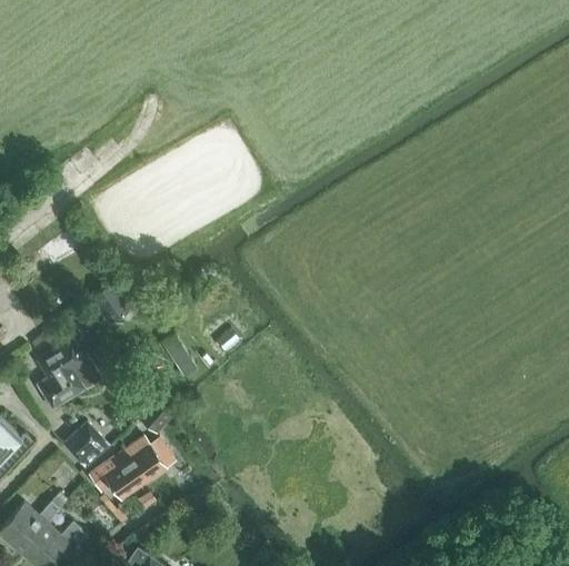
[(131,308),(111,281),(90,297),(110,324),(131,308)]
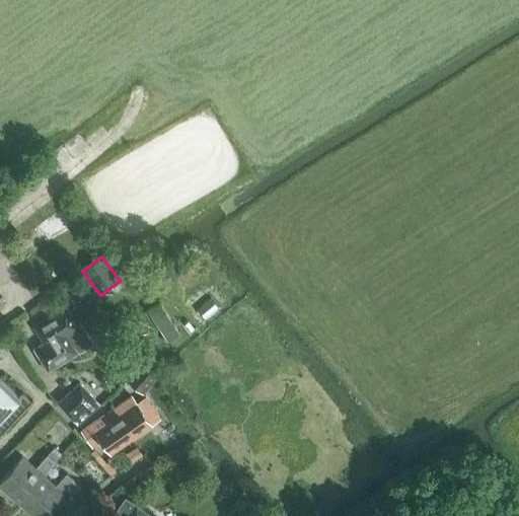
[(54,313),(46,299),(28,312),(36,324),(54,313)]
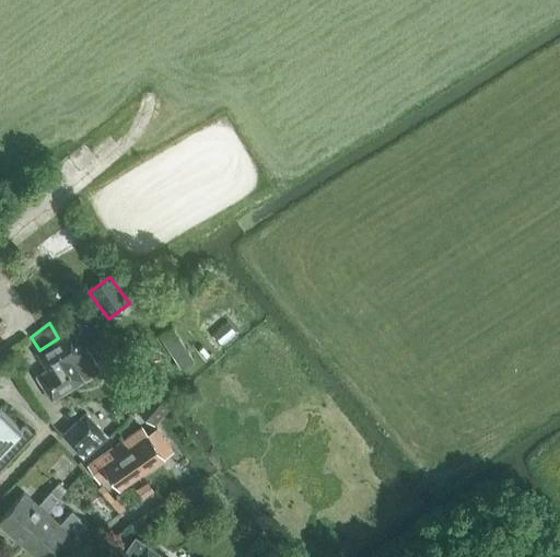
[(193,361),(172,329),(160,337),(181,370),(193,361)]
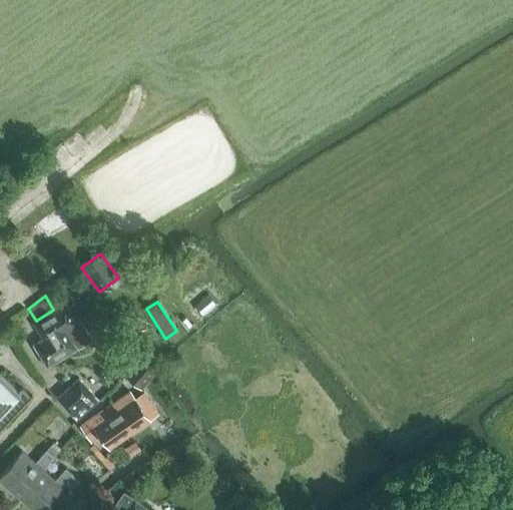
[(83,335),(84,331),(82,328),(78,327),(64,305),(33,324),(43,341),(33,347),(47,370),(77,351),(70,340),(76,336),(80,337),(83,335)]
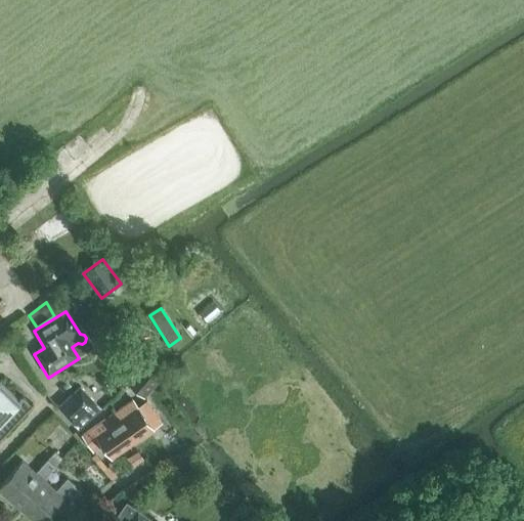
[(164,376),(145,361),(127,384),(144,398),(164,376)]
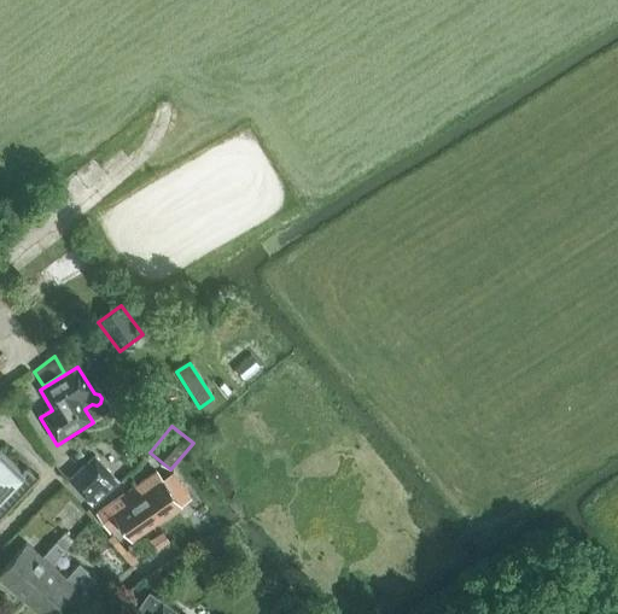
[(0,520),(38,480),(27,469),(22,474),(0,452),(0,520)]
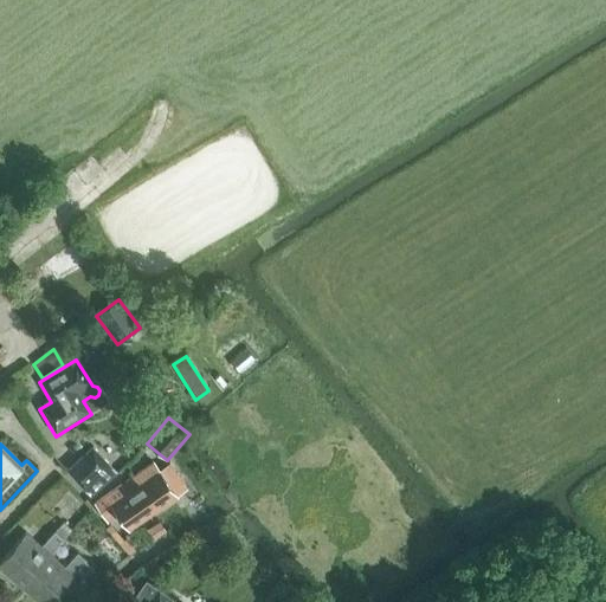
[(92,450),(68,472),(90,498),(116,474),(92,450)]
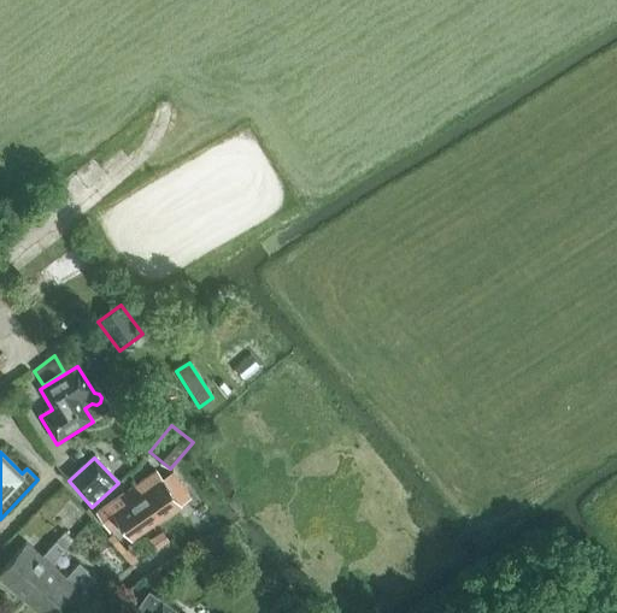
[(107,507),(97,514),(110,531),(119,524),(131,541),(180,507),(157,473),(107,507)]
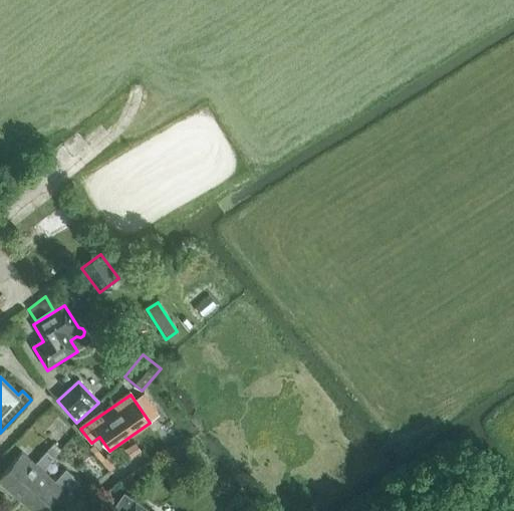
[(124,451),(131,460),(142,453),(136,444),(124,451)]
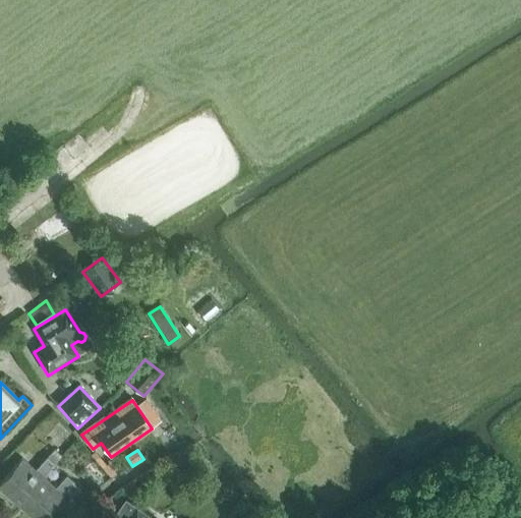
[(0,484),(0,490),(18,506),(42,478),(43,479),(62,458),(54,451),(47,460),(36,472),(21,460),(0,484)]
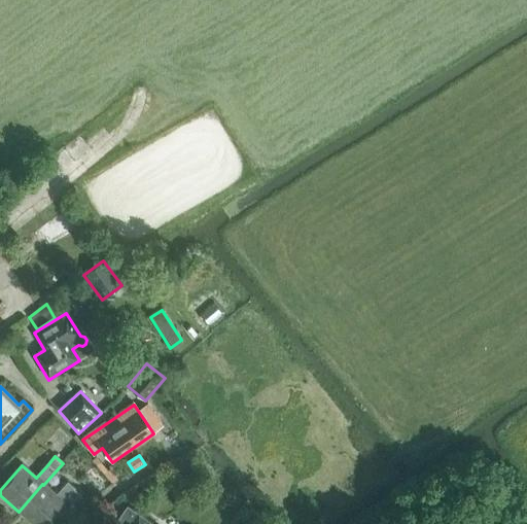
[(97,457),(92,461),(113,485),(118,480),(110,470),(108,472),(97,457)]
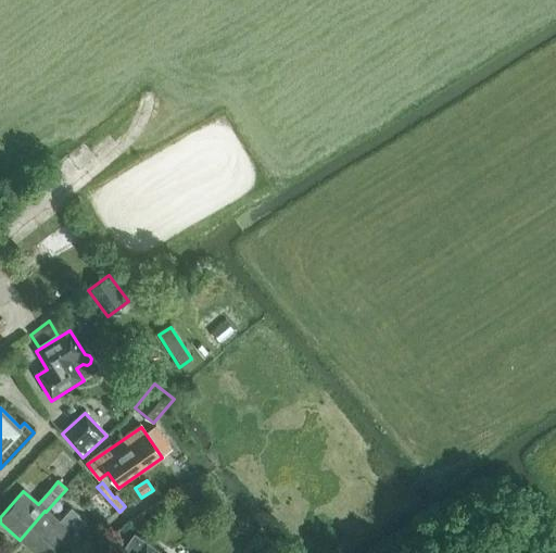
[(45,511),(20,540),(34,552),(48,552),(79,517),(72,510),(60,523),(46,512),(45,511)]
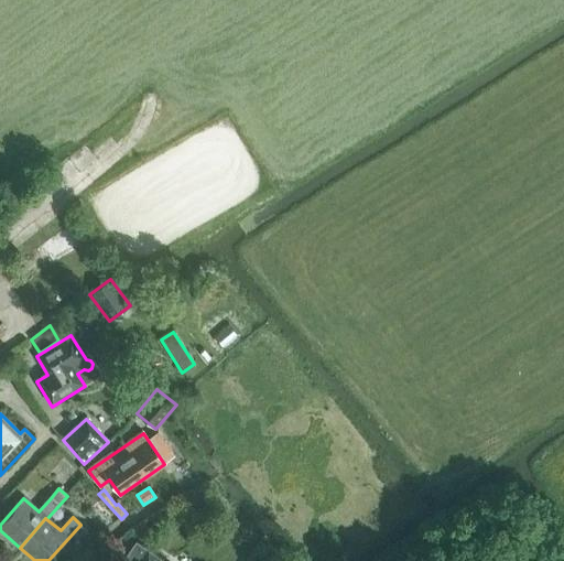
[(161,560),(148,551),(137,543),(123,560),(161,560)]
